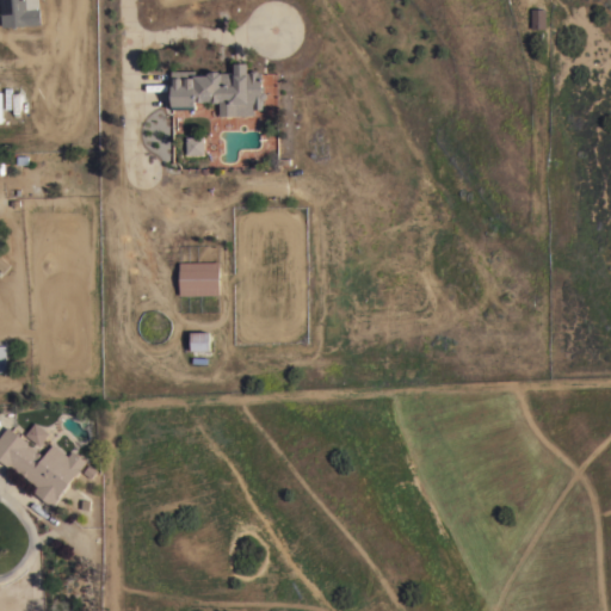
[(0,0),(38,0),(39,7),(41,7),(42,24),(16,25),(16,26),(12,28),(12,25),(2,26),(0,0)]
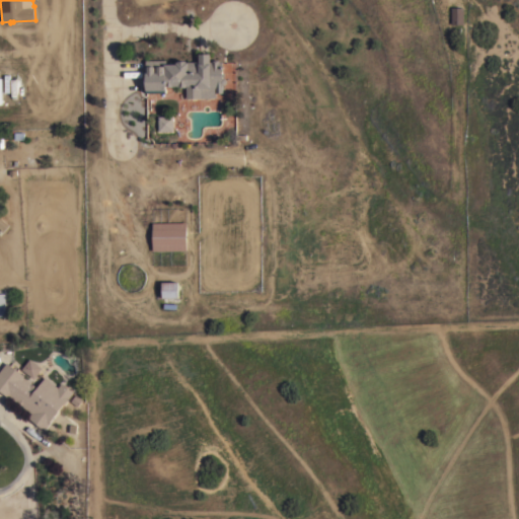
[(463,23),(451,23),(451,6),(463,6),(463,23)]
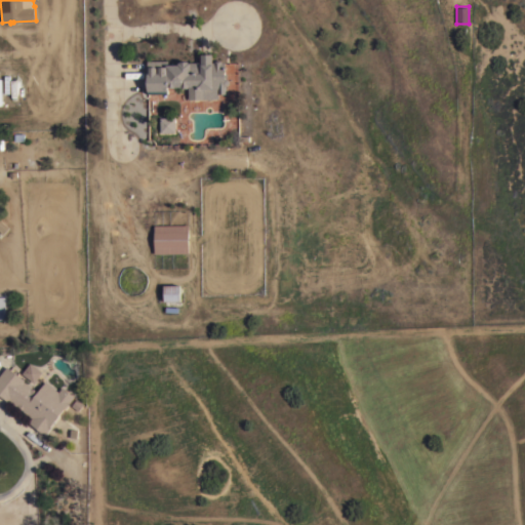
[(188,98),(188,88),(182,88),(182,86),(175,86),(175,87),(168,87),(168,90),(167,90),(167,93),(149,93),(148,90),(147,90),(147,61),(166,59),(166,64),(177,64),(177,62),(179,62),(179,61),(188,61),(188,62),(201,62),(200,53),(212,53),(212,62),(213,62),(213,59),(221,59),(221,61),(225,61),(226,77),(228,78),(229,80),(229,82),(228,84),(226,85),(225,93),(218,93),(218,98),(188,98)]
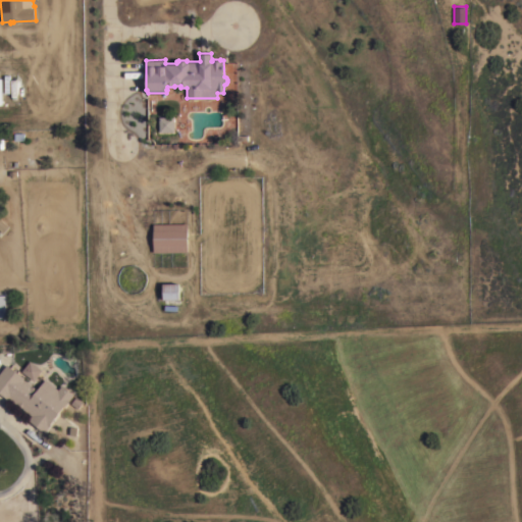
[(173,116),(173,132),(159,132),(159,116),(173,116)]
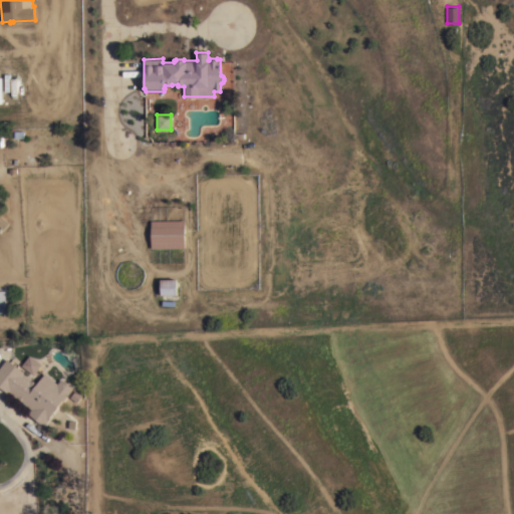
[(151,248),(151,220),(184,220),(185,247),(151,248)]
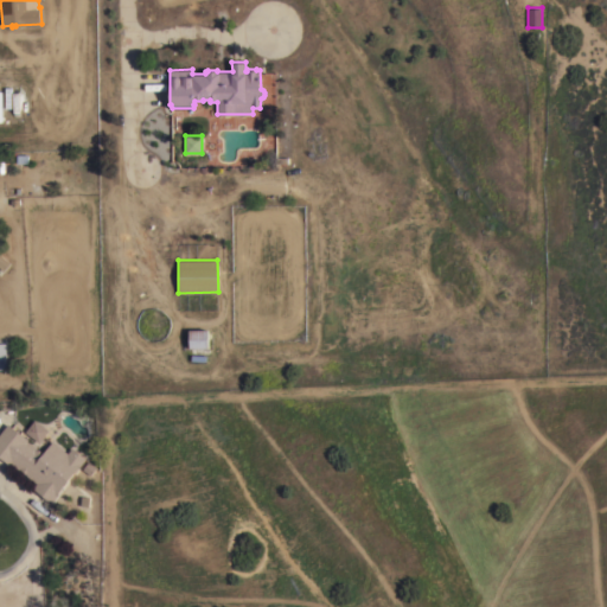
[(189,347),(189,328),(208,328),(209,347),(189,347)]
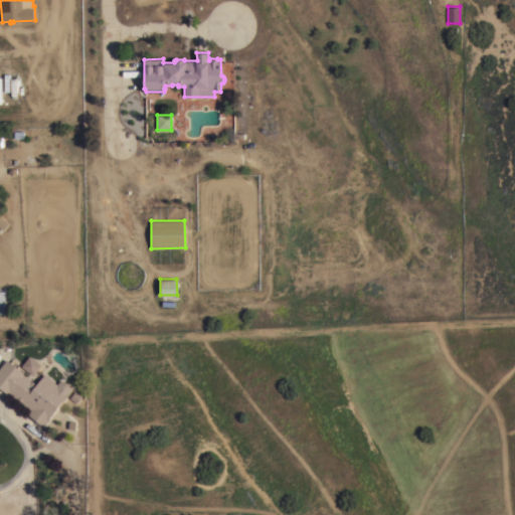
[(41,364),(32,375),(21,365),(29,355),(41,364)]
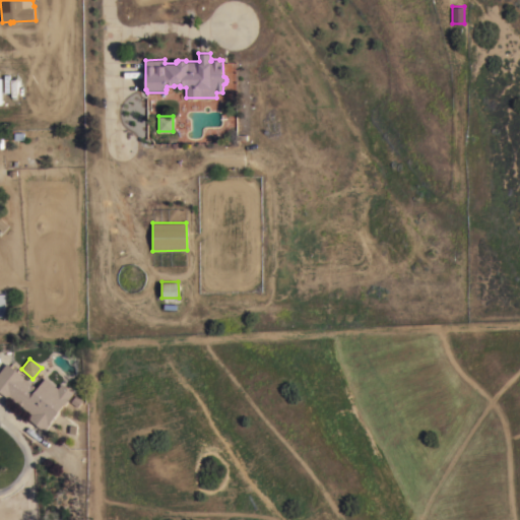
[(22,406),(22,405),(20,405),(17,403),(17,401),(16,401),(8,396),(7,397),(0,391),(0,371),(7,363),(24,376),(23,377),(37,388),(45,377),(58,387),(61,383),(73,392),(64,405),(63,404),(49,421),(50,423),(45,430),(42,428),(40,428),(37,426),(36,424),(28,417),(31,413),(22,406)]
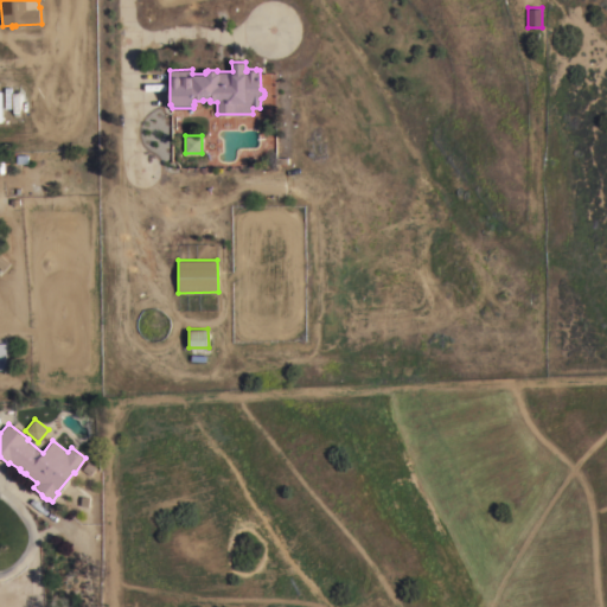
All buildings are outlined.
